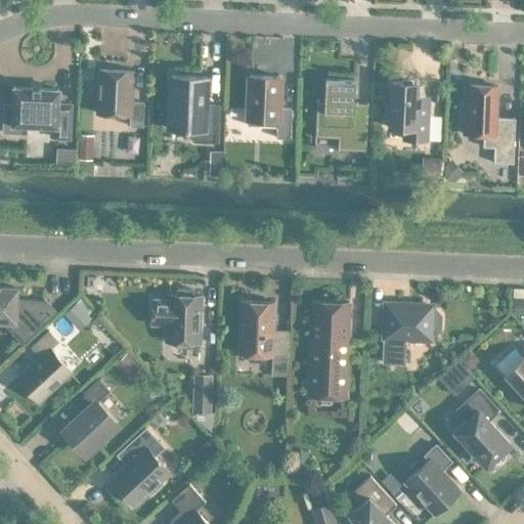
[(98,70),(97,114),(129,115),(129,126),(142,127),(143,102),(131,102),(132,72),(98,70)]
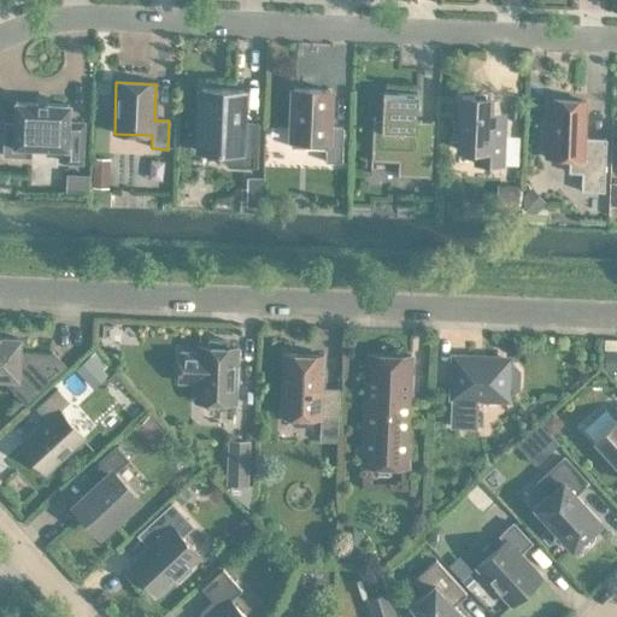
[(201,89),(199,151),(221,152),(219,158),(228,168),(257,169),(258,125),(241,124),(242,90),(201,89)]
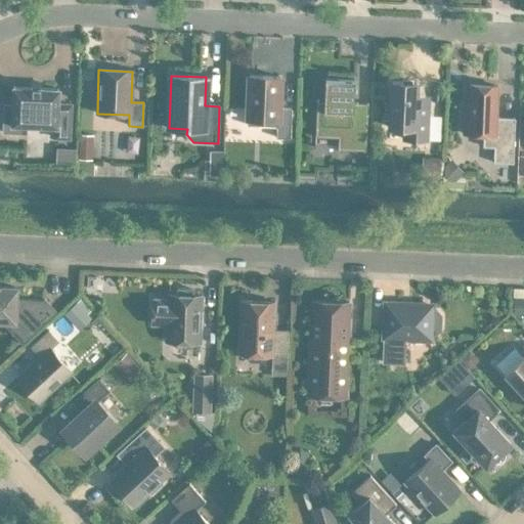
[(276,127),(275,138),(290,138),(291,108),(278,108),(279,78),(249,76),(246,125),(276,127)]
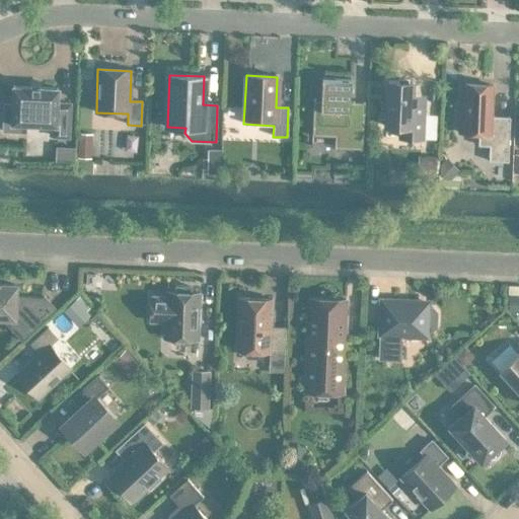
[(322,79),(321,100),(315,100),(315,99),(314,99),(312,135),(335,136),(335,148),(363,149),(364,112),(363,110),(363,113),(350,112),(352,80),(322,79)]
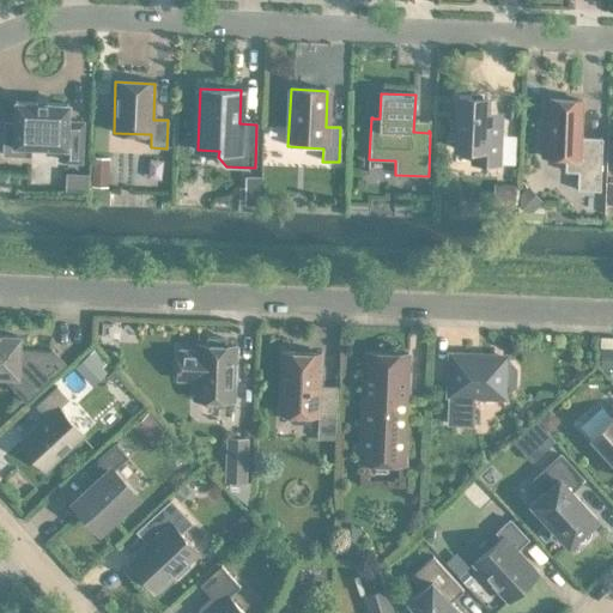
[(499,135),(485,135),(486,98),(457,97),(456,150),(472,150),(472,163),(498,164),(499,135)]
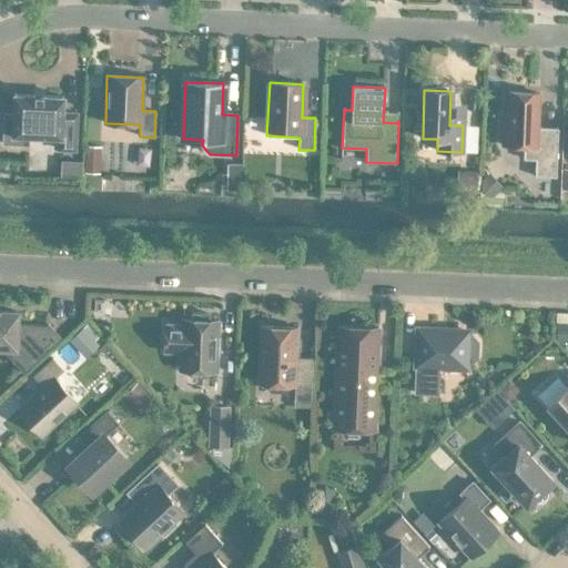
[(508,93),(507,114),(503,114),(501,145),(524,146),(523,160),(535,160),(535,176),(556,178),(558,129),(538,128),(539,94),(508,93)]
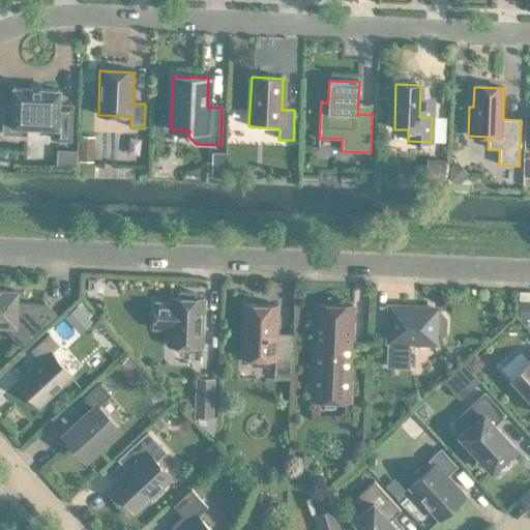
[(12,88),(12,90),(13,90),(12,108),(4,107),(3,135),(26,135),(26,126),(56,128),(55,140),(70,141),(71,106),(58,106),(59,92),(59,90),(57,90),(57,91),(15,89),(12,88)]
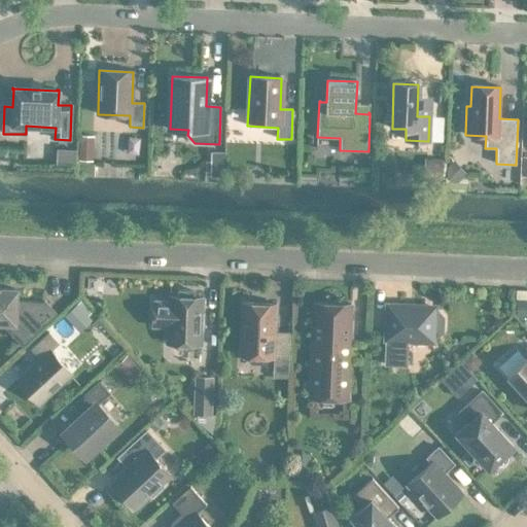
[(79,136),(79,148),(93,148),(93,136),(79,136)]
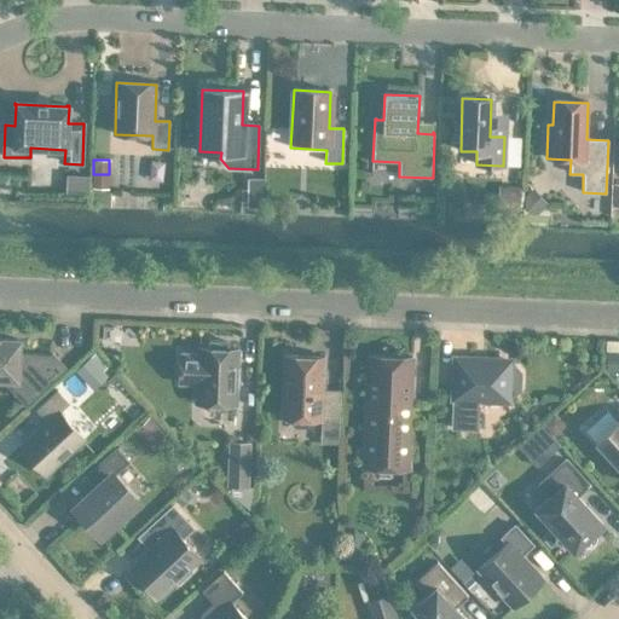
[(67,175),(65,192),(88,194),(90,177),(67,175)]
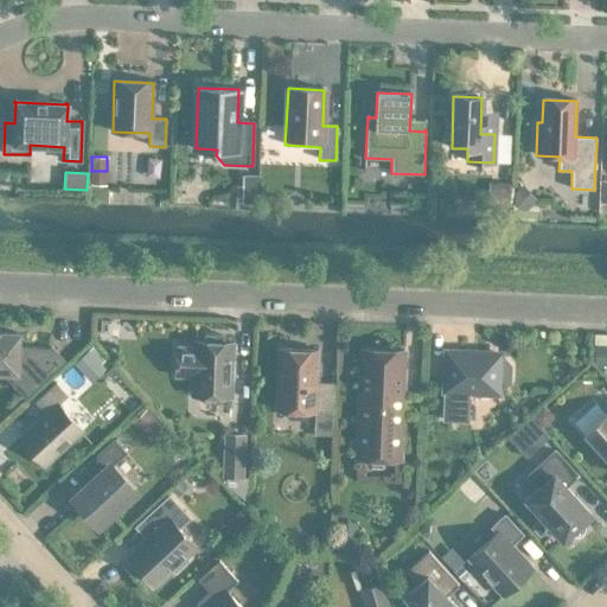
[(243,176),(242,204),(257,204),(257,176),(243,176)]
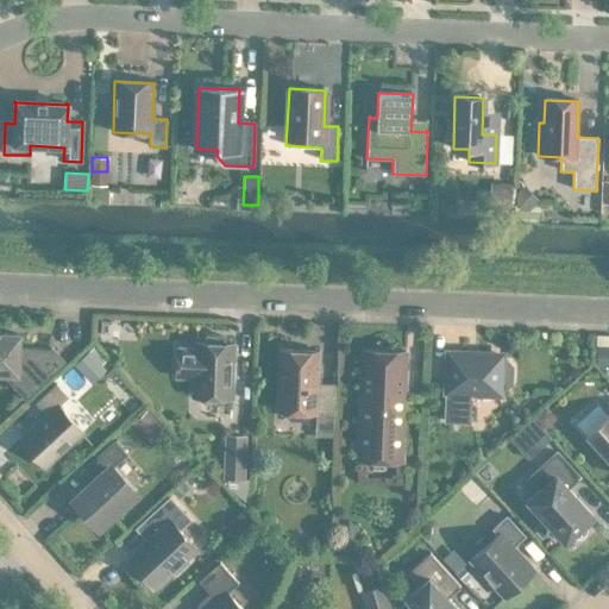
[(493,184),(491,202),(510,202),(512,186),(493,184)]
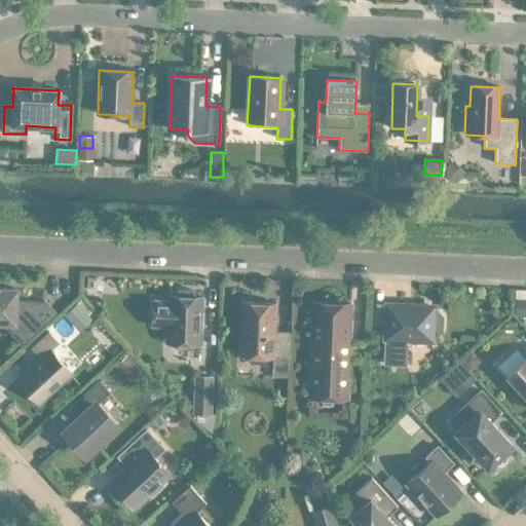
[(446,165),(446,177),(449,181),(461,179),(466,174),(451,159),(446,165)]
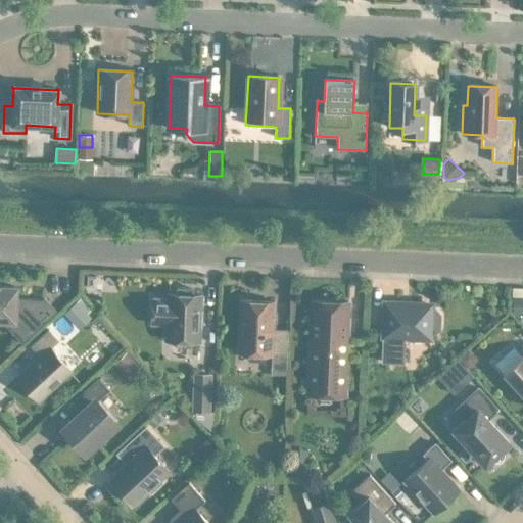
[(16,288),(0,286),(0,320),(14,321),(17,324),(15,325),(27,337),(55,311),(44,298),(41,301),(15,300),(16,288)]
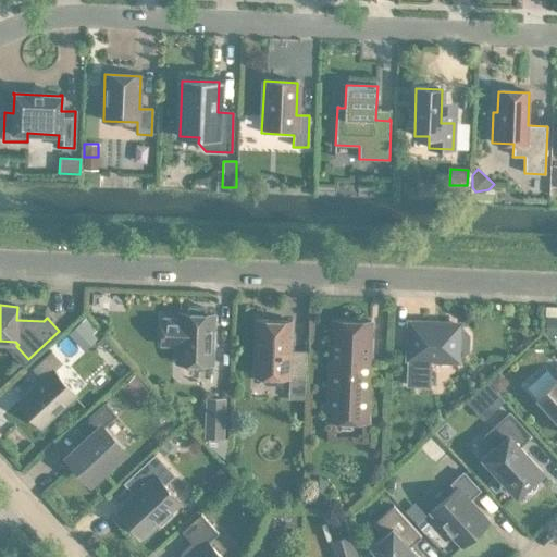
[(188,307),(188,313),(180,313),(178,320),(162,319),(161,345),(177,346),(177,363),(212,364),(213,314),(205,314),(205,308),(188,307)]
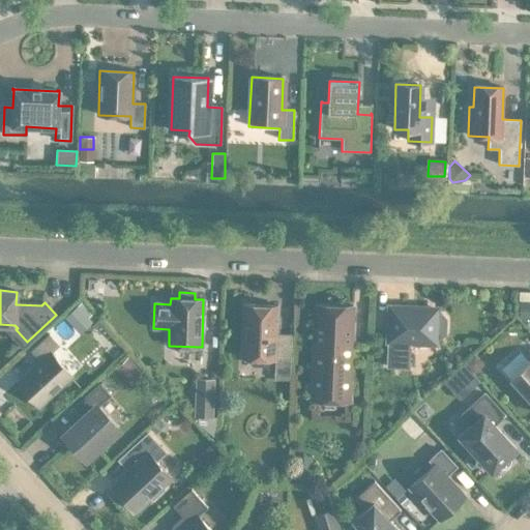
[(529,292),(519,293),(519,301),(529,301),(529,292)]
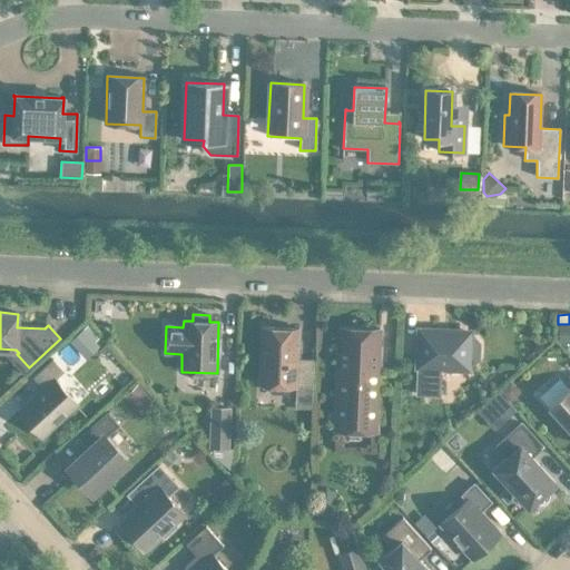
[(569,325),(559,326),(558,343),(569,343),(569,325)]
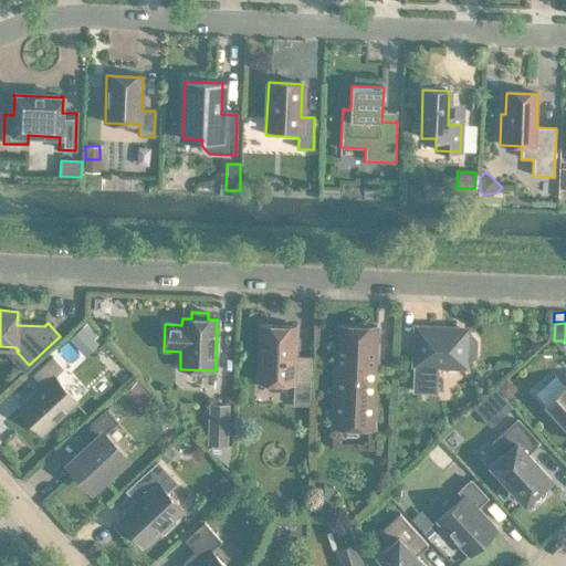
[(261,325),(259,383),(266,384),(266,387),(270,390),(282,390),(285,387),(285,384),(294,385),(294,383),(310,384),(311,357),(295,356),(296,327),(261,325)]
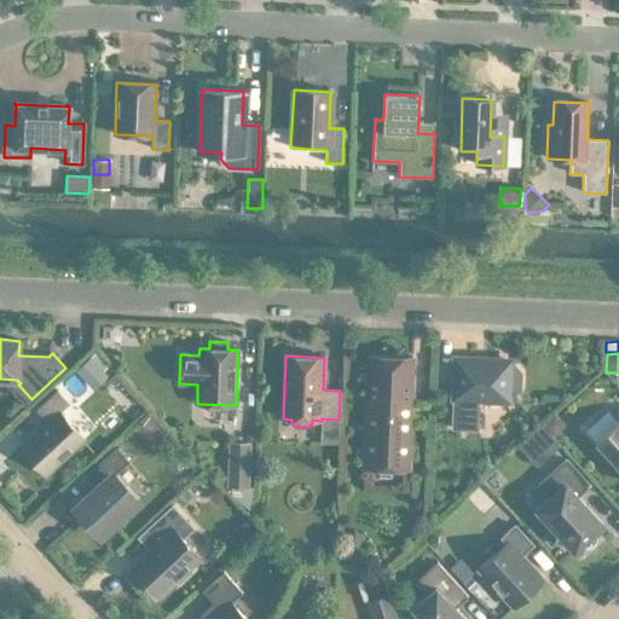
[(365,468),(408,469),(412,358),(370,356),(365,468)]
